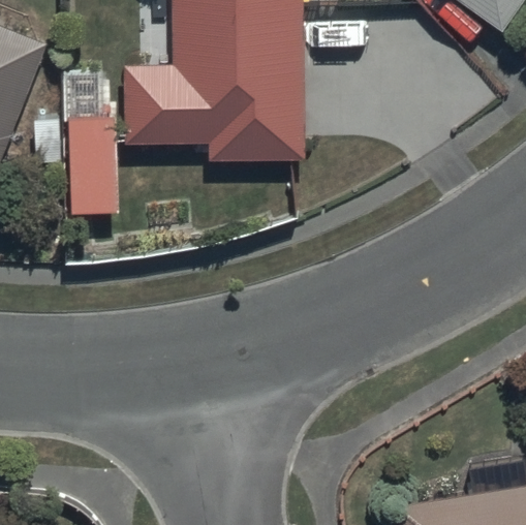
[(208,161),(303,160),(301,0),(171,0),(172,66),(123,67),(123,144),(208,143),(208,161)]
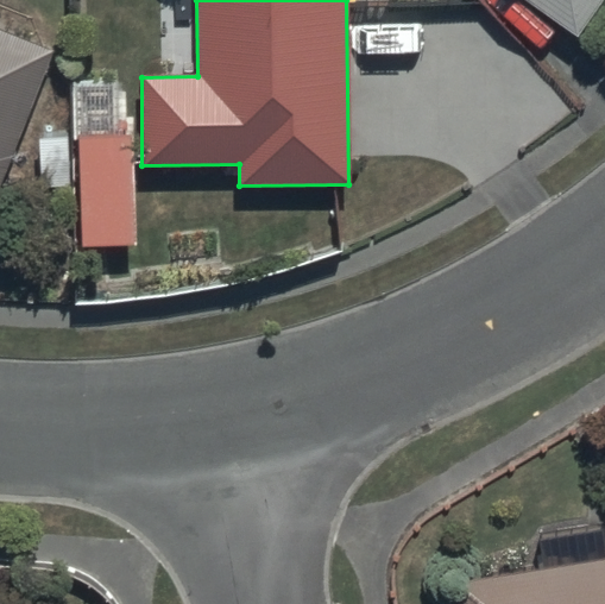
[(523,0),(575,37),(602,0),(523,0)]
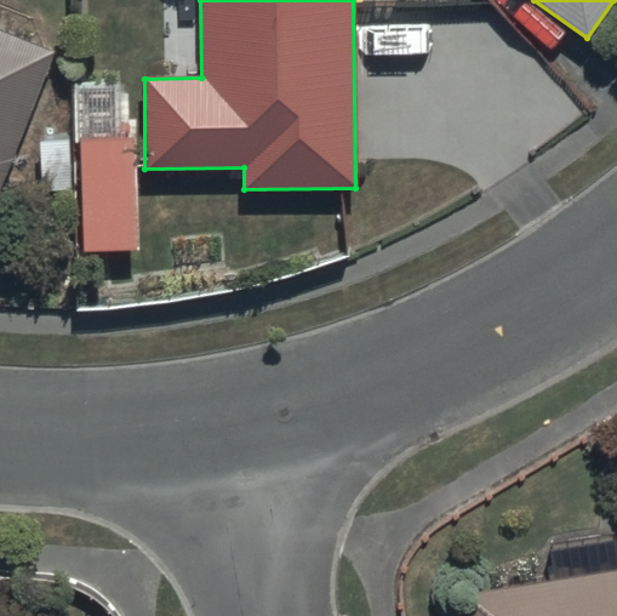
[(0,203),(56,61),(0,38),(0,203)]
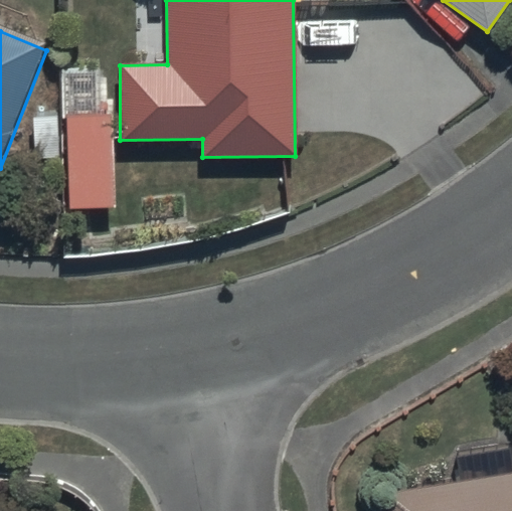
[(69,122),(69,203),(104,203),(104,122),(69,122)]
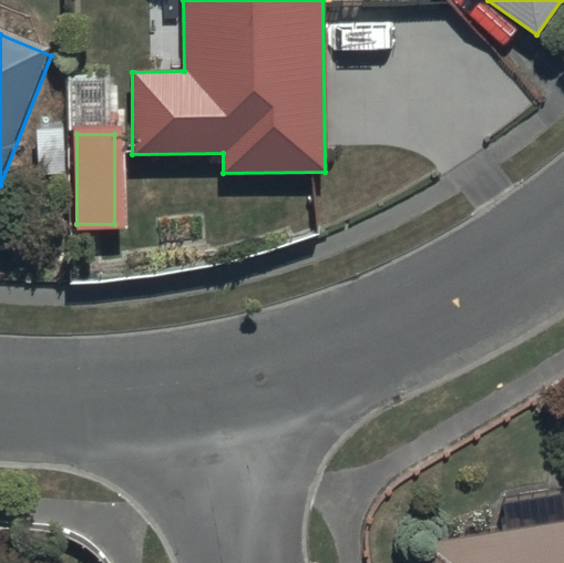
[(563,562),(563,505),(562,492),(498,501),(502,532),(426,543),(428,562),(563,562)]
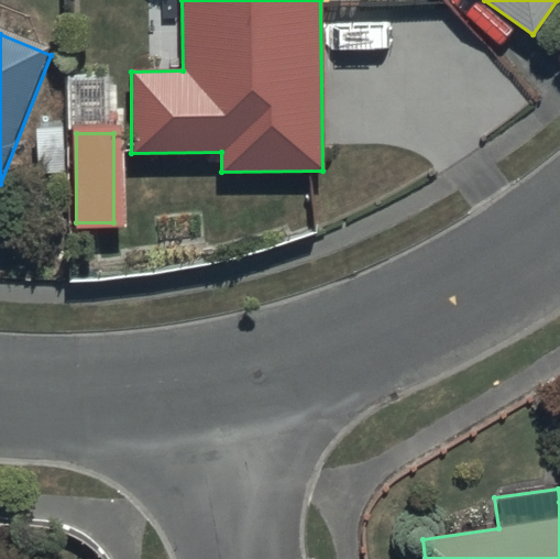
All buildings are outlined.
